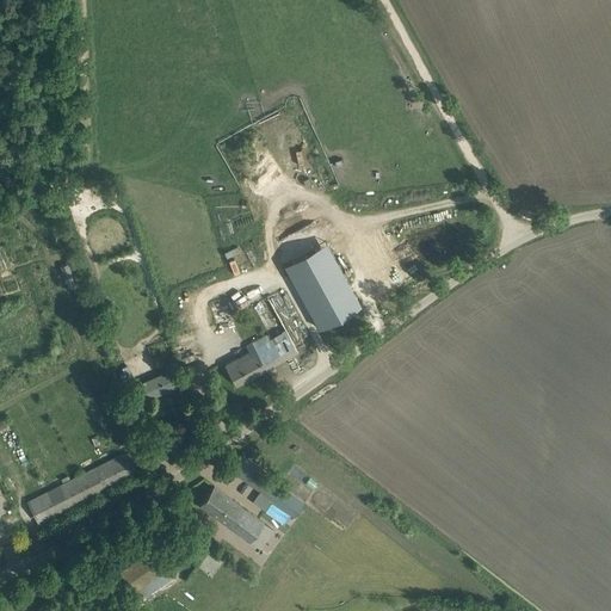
[(312,238),(321,233),(316,221),(306,226),(312,238)]
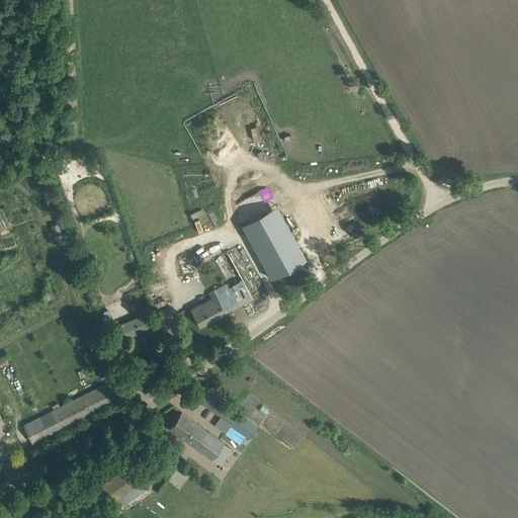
[(295,241),(260,260),(270,278),(306,259),(295,241)]
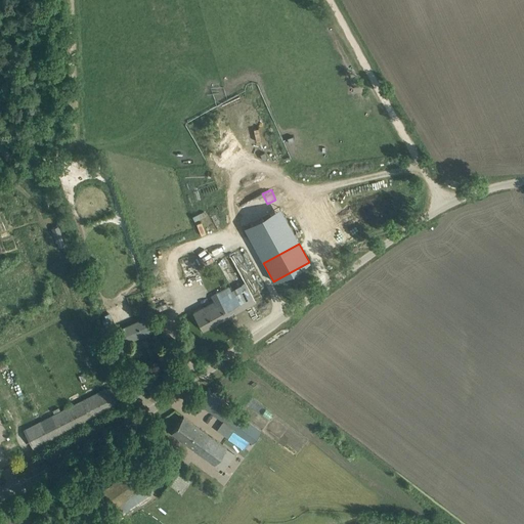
[(188,289),(203,284),(192,254),(178,259),(188,289)]
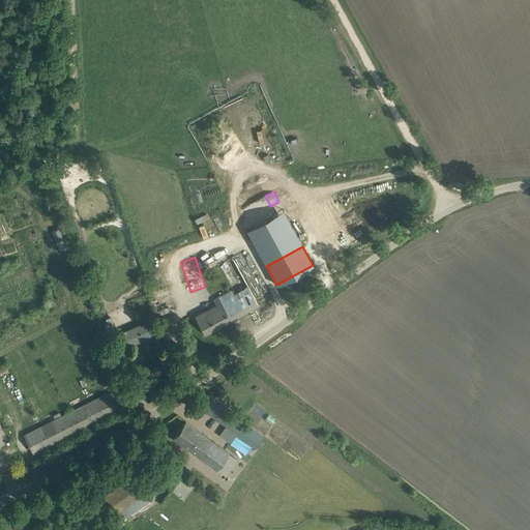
[(205,311),(196,316),(201,325),(206,333),(258,304),(247,286),(233,294),(231,290),(213,299),(216,304),(217,306),(207,313),(205,311)]
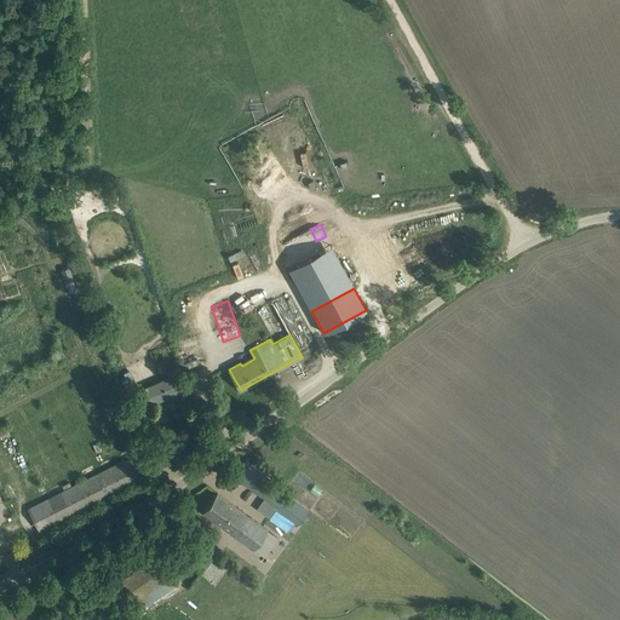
[(125,390),(135,412),(145,407),(136,385),(130,371),(119,375),(125,390)]
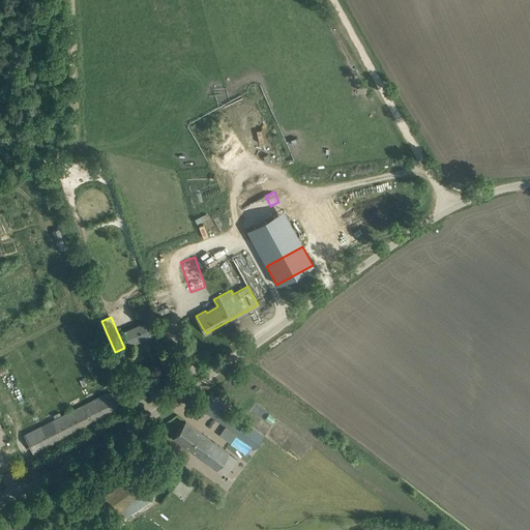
[(121,332),(127,346),(159,332),(153,318),(121,332)]
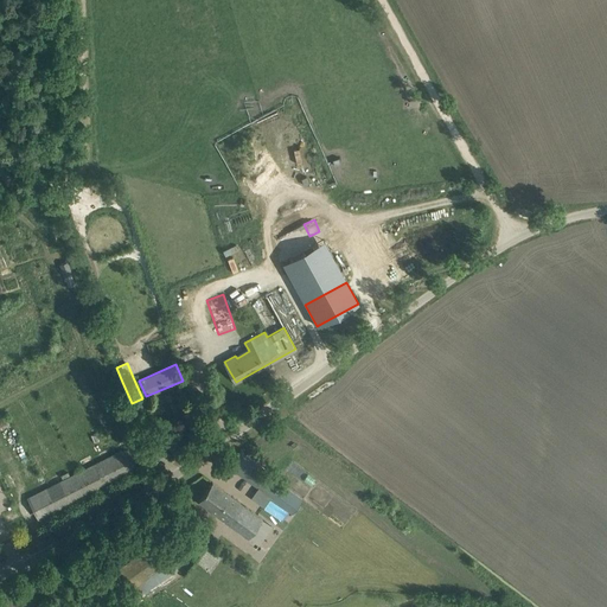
[(184,401),(198,430),(208,426),(192,397),(184,401)]
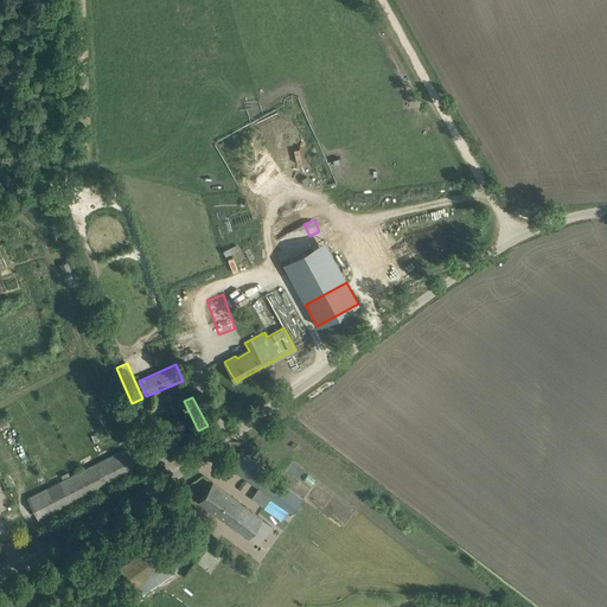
[(185,441),(180,434),(166,443),(171,451),(185,441)]
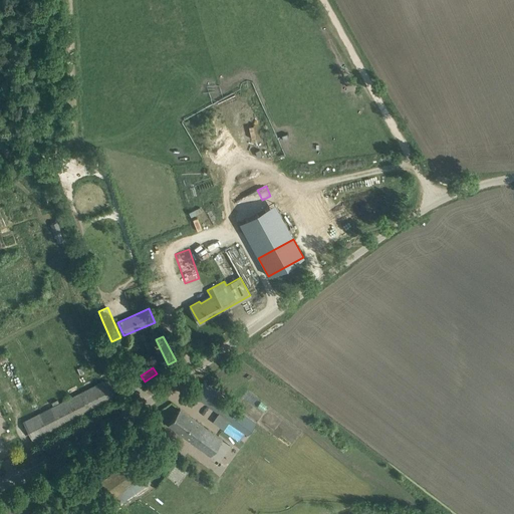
[(108,378),(22,422),(27,431),(32,440),(117,397),(112,388),(108,378)]
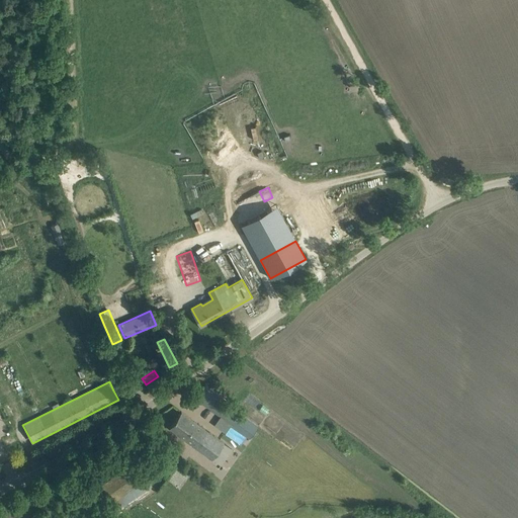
[(195,399),(203,405),(221,417),(214,425),(225,433),(231,425),(250,438),(260,425),(213,391),(205,385),(195,399)]
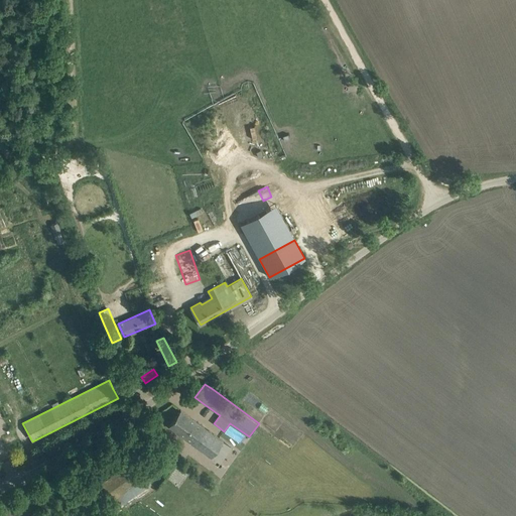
[(180,410),(168,426),(220,464),(232,447),(223,440),(180,410)]
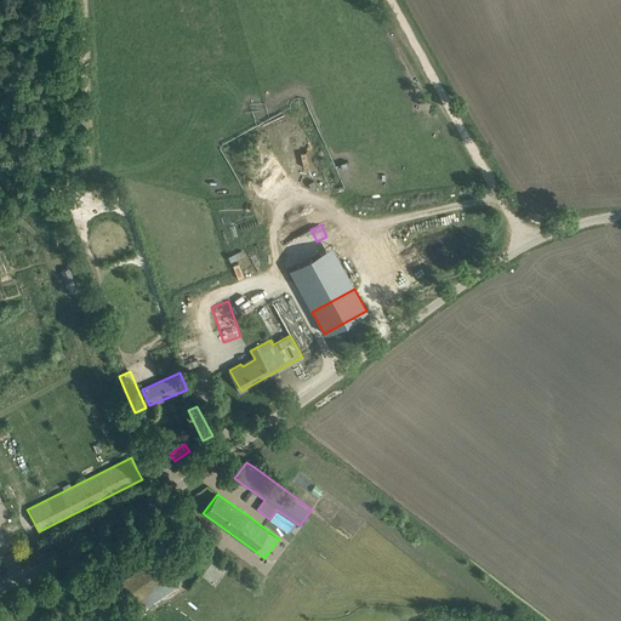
[(167,563),(163,554),(120,584),(138,610),(181,581),(176,574),(199,558),(192,546),(167,563)]
